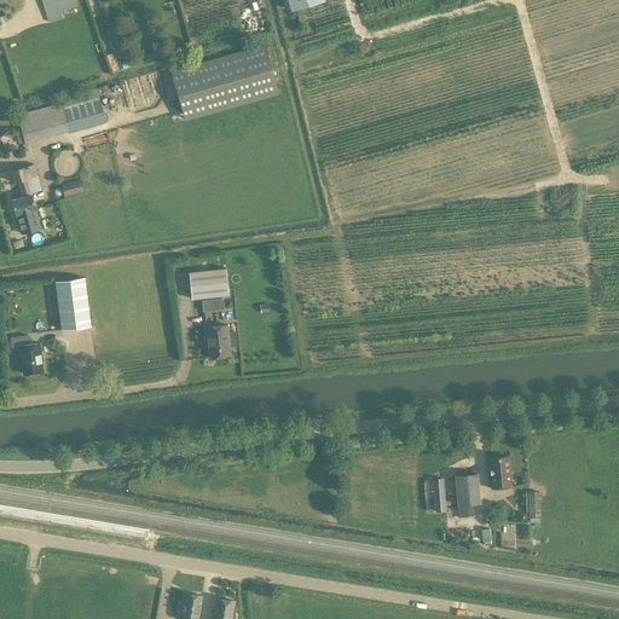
[(76,6),(74,0),(41,0),(48,22),(63,17),(61,11),(76,6)]
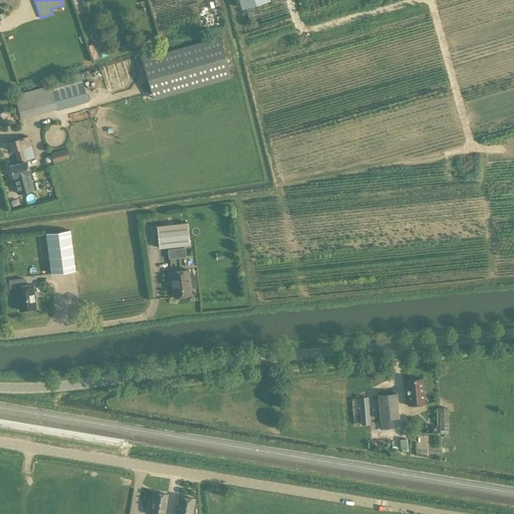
[(88,0),(82,0),(84,12),(91,11),(88,0)]
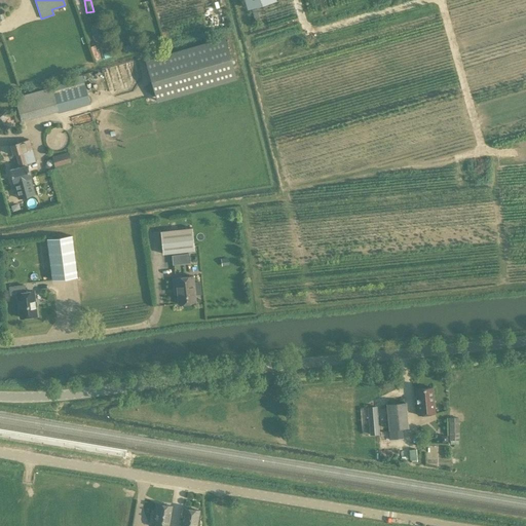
[(224,37),(145,61),(157,102),(236,79),(224,37)]
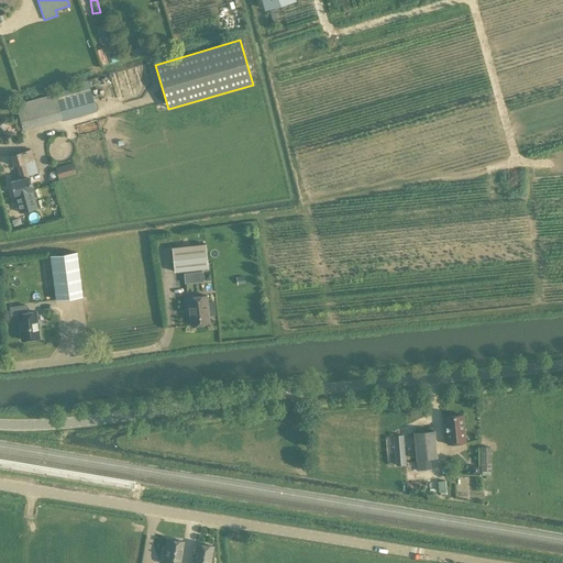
[(15,105),(19,117),(13,119),(17,131),(22,129),(22,130),(62,119),(62,121),(97,112),(91,90),(90,90),(87,80),(54,90),(54,94),(15,105)]
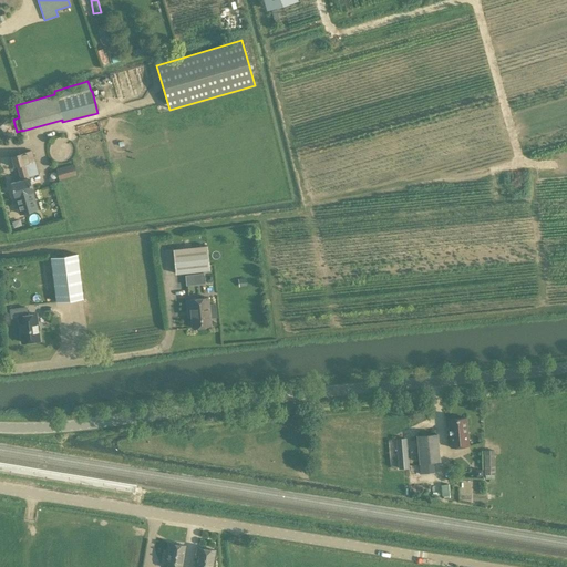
[(11,125),(7,120),(0,125),(0,126),(4,132),(11,125)]
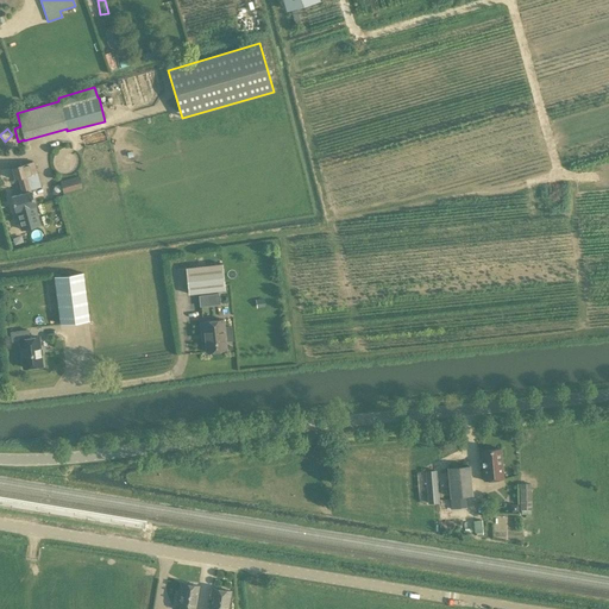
[(60,171),(63,174),(67,174),(70,173),(74,170),(76,167),(77,163),(77,159),(76,156),(74,152),(70,150),(67,149),(63,150),(60,151),(56,154),(54,157),(54,162),(55,165),(56,169),(60,171)]
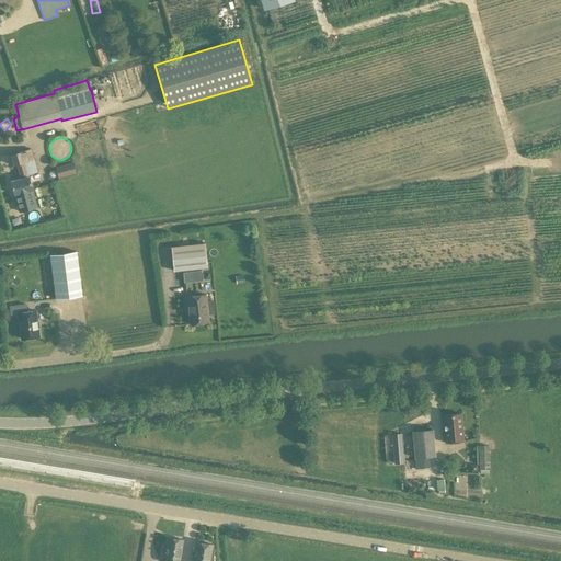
[(20,179),(10,181),(14,194),(19,212),(37,207),(32,190),(29,176),(37,173),(34,160),(31,149),(11,155),(13,165),(16,164),(20,179)]
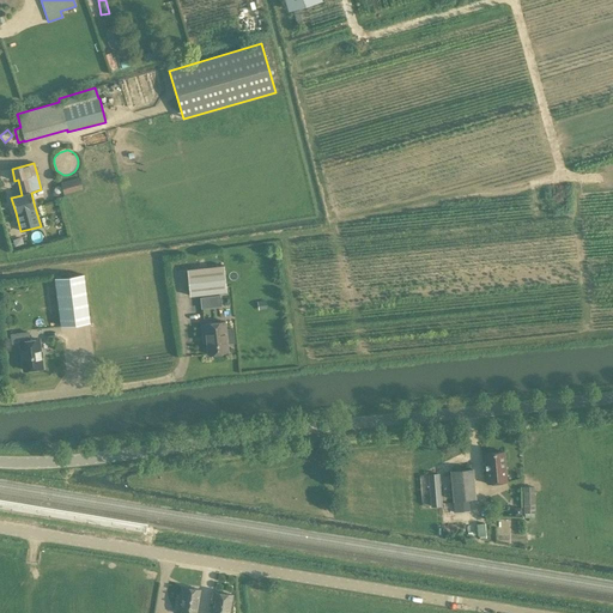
[(61,182),(64,194),(83,189),(79,177),(61,182)]
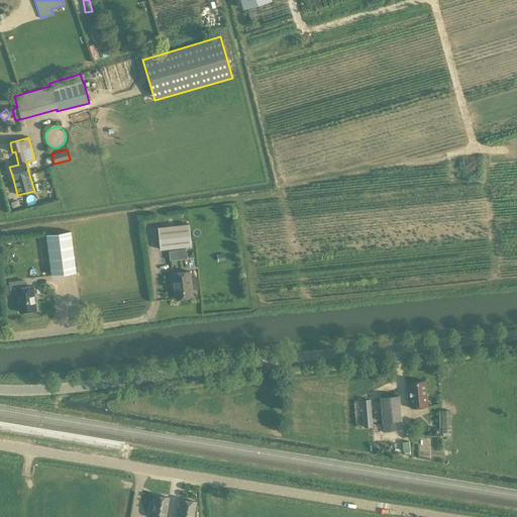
[(158,227),(160,249),(191,246),(189,223),(158,227)]
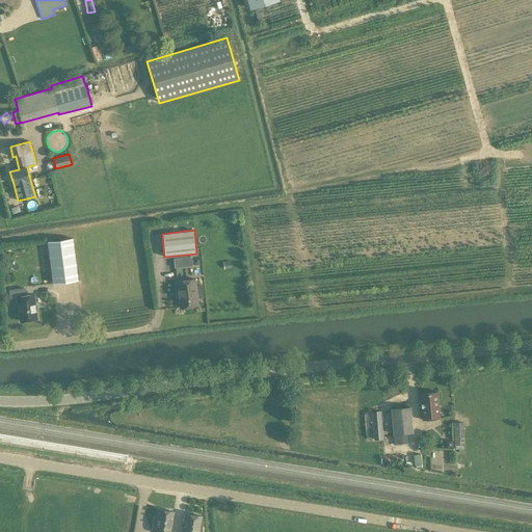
[(48,241),(53,284),(78,280),(73,238),(48,241)]
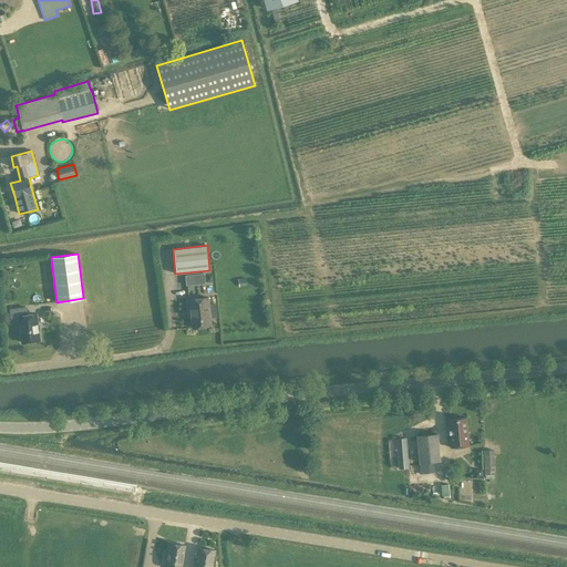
[(186,274),(187,285),(208,281),(207,271),(186,274)]
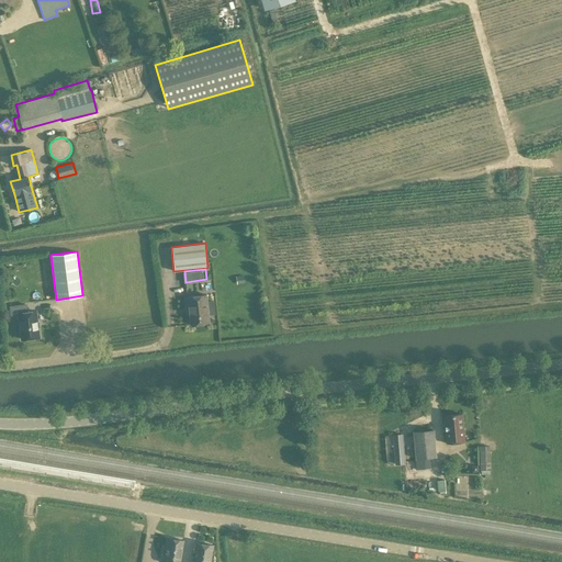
[(209,323),(208,315),(214,314),(213,302),(206,302),(205,295),(184,298),(186,310),(189,310),(190,325),(209,323)]
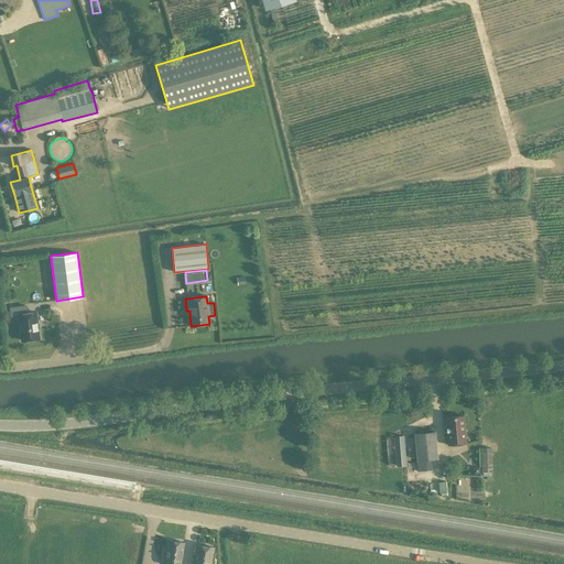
[(18,314),(21,340),(39,338),(35,312),(18,314)]
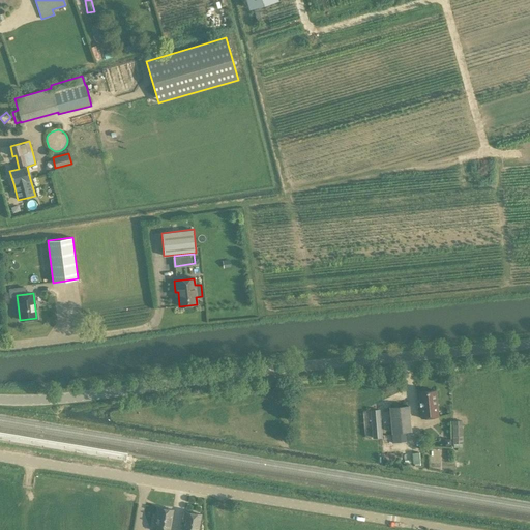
[(436,390),(418,392),(420,418),(438,417),(436,390)]
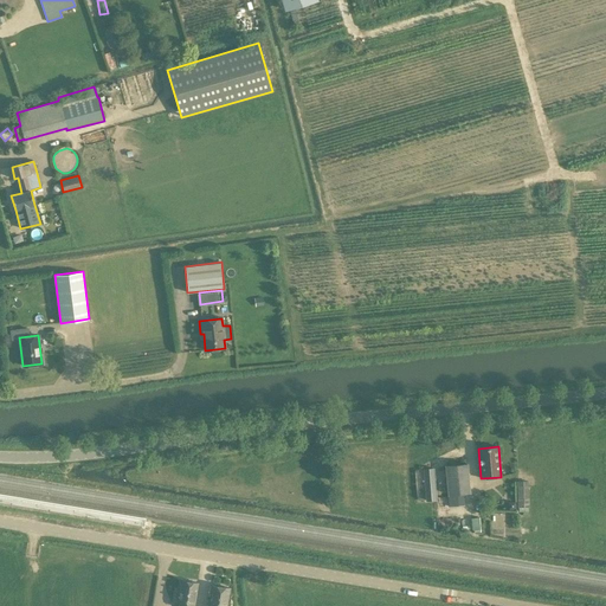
[(447,495),(449,507),(464,505),(463,494),(470,492),(468,463),(445,465),(447,495)]
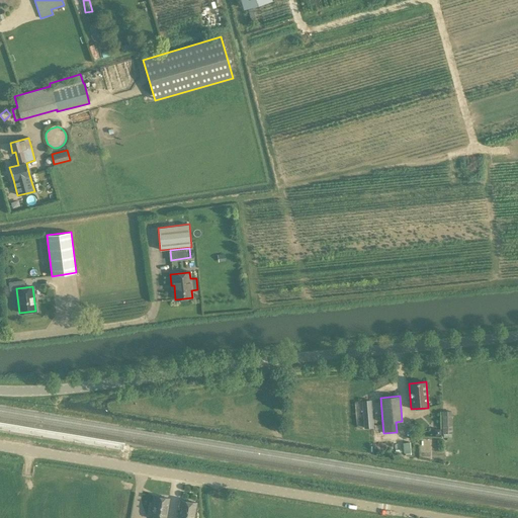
[(370,402),(362,402),(364,429),(373,429),(370,402)]
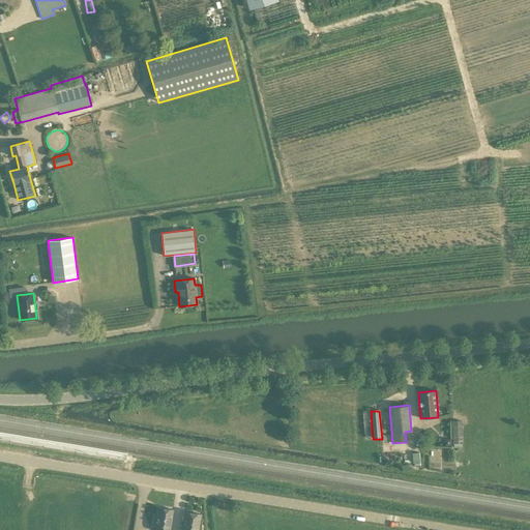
[(453,444),(462,444),(461,421),(452,421),(453,444)]
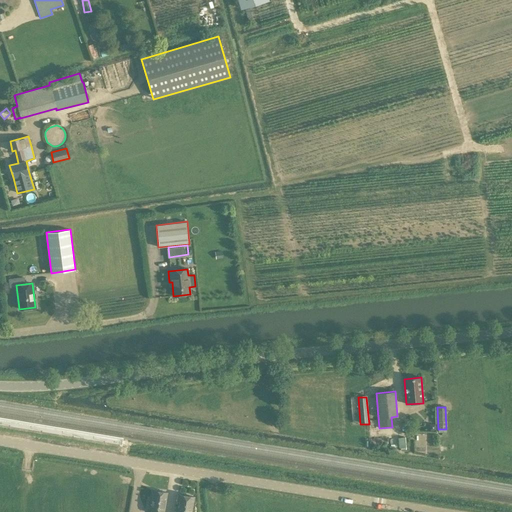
[(148,505),(146,511),(150,511),(163,511),(167,492),(153,490),(150,505),(148,505)]
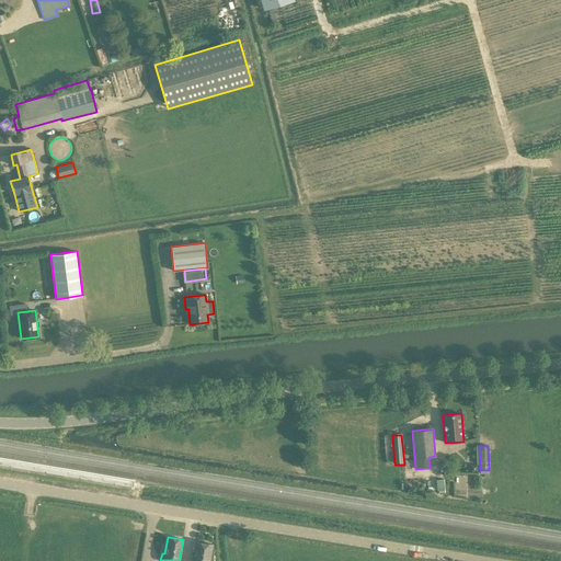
[(209,560),(213,544),(196,541),(192,560),(209,560)]
